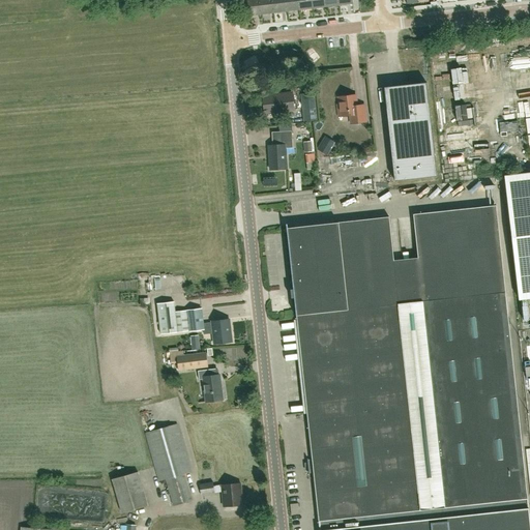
[(259,0),(245,0),(247,17),(261,15),(259,0)]
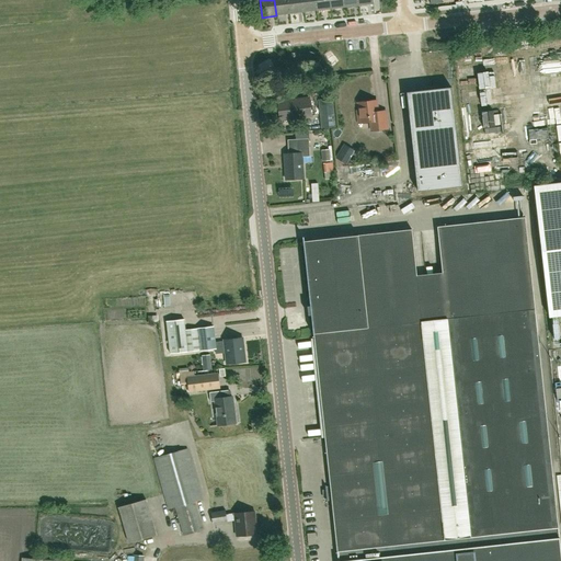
[(290,14),(288,0),(274,0),(276,15),(290,14)]
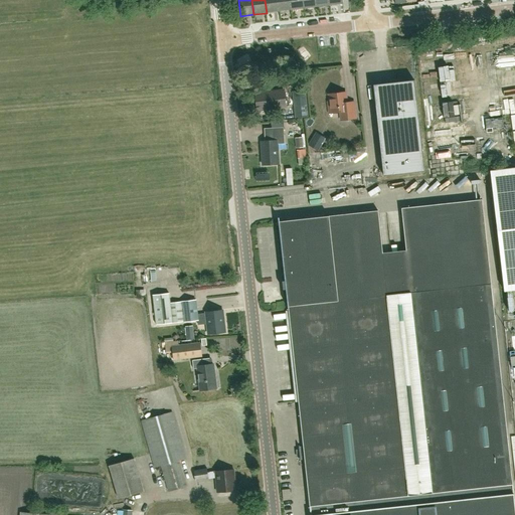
[(279,11),(277,0),(265,0),(267,13),(279,11)]
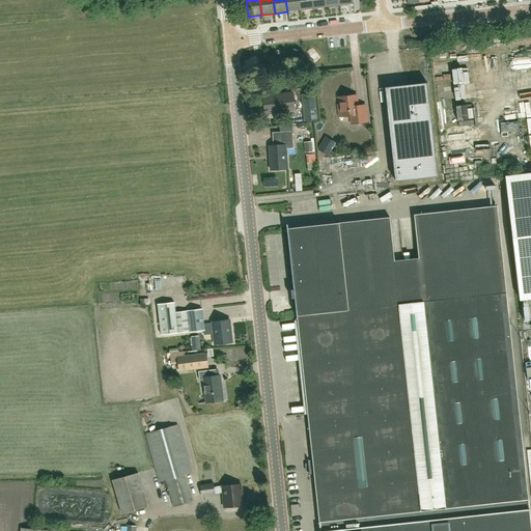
[(299,0),(285,0),(287,11),(301,10),(299,0)]
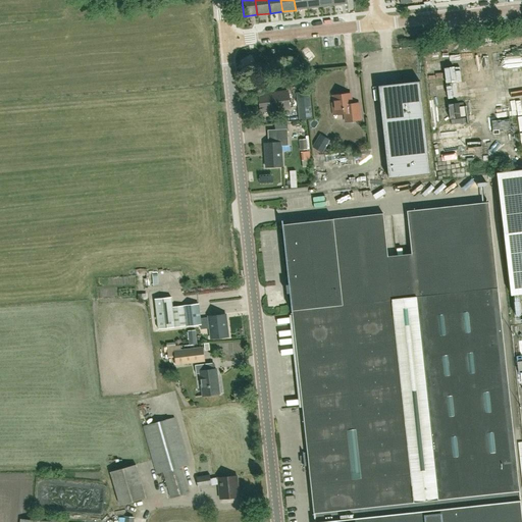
[(308,8),(307,0),(294,0),(296,10),(308,8)]
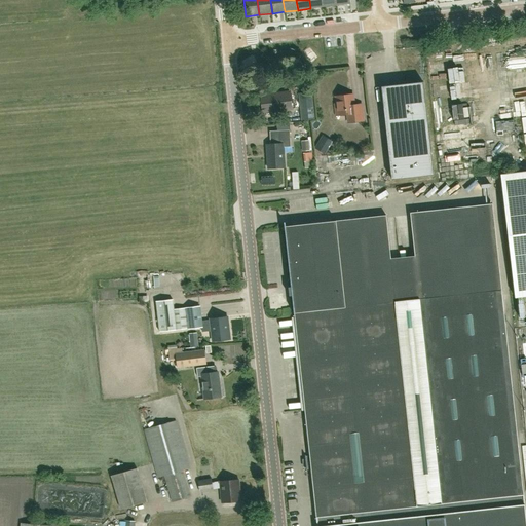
[(324,7),(323,0),(309,0),(310,8),(324,7)]
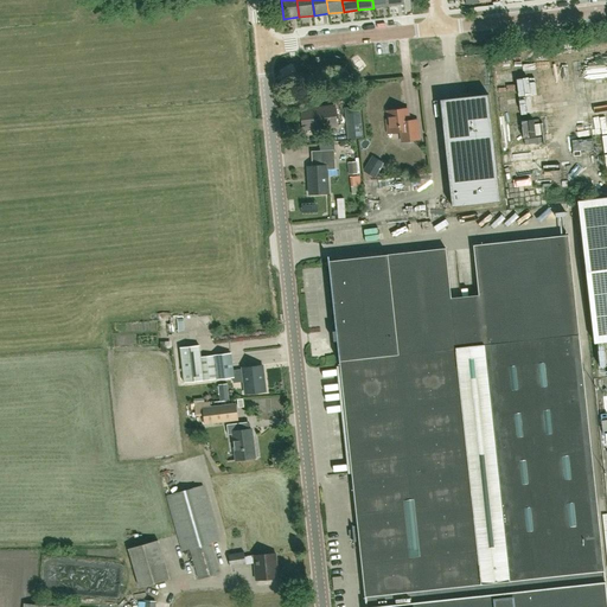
[(440,100),(452,208),(500,202),(489,95),(440,100)]
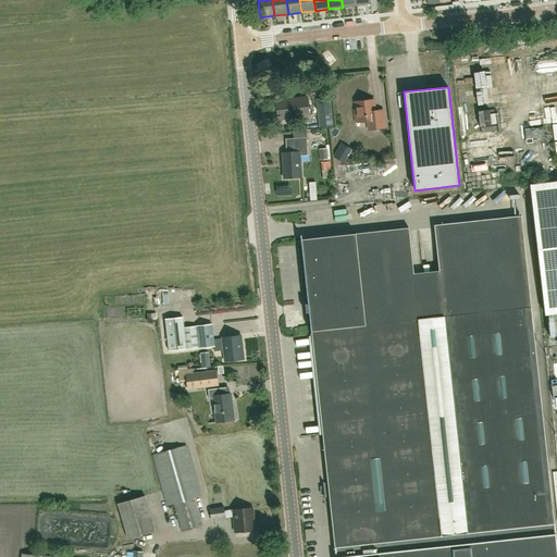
[(319,128),(333,126),(330,97),(316,99),(319,128)]
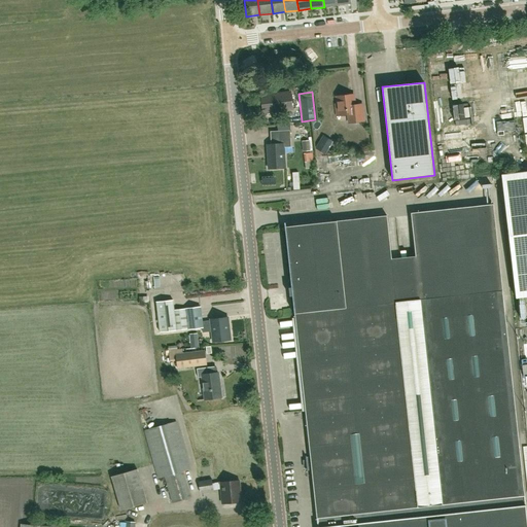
[(264,113),(292,110),(290,93),(261,96),(264,113)]
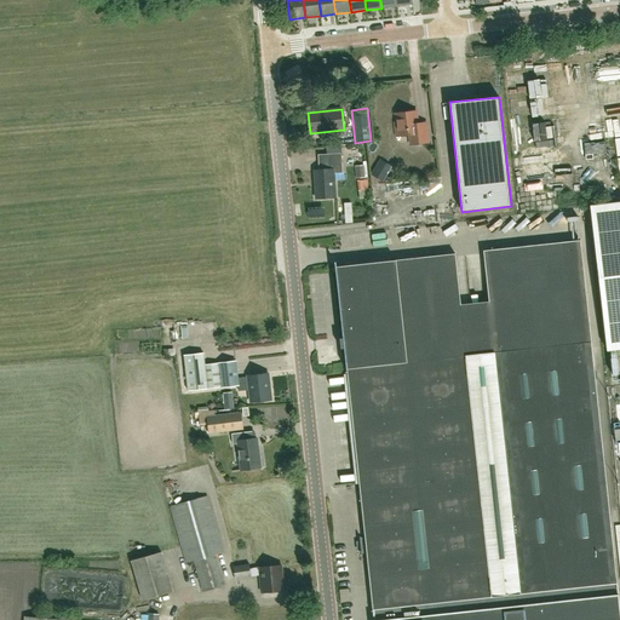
[(397,122),(395,122),(397,136),(408,135),(409,144),(414,144),(428,143),(426,126),(425,121),(417,122),(415,112),(396,113),(397,122)]
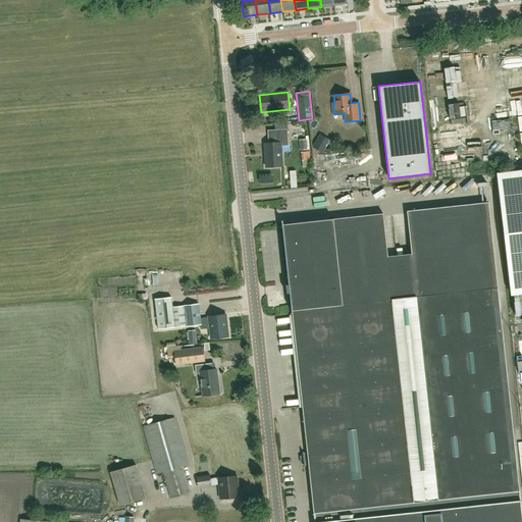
[(281,146),(288,145),(286,131),(269,132),(270,144),(264,144),(266,167),(282,166),(281,146)]
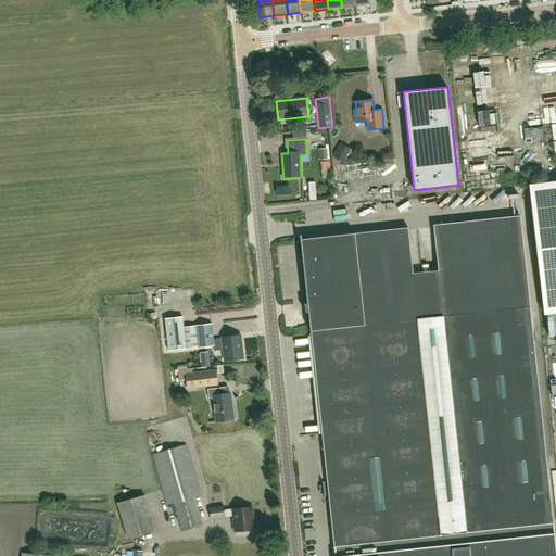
[(327,159),(329,159),(328,149),(326,149),(318,149),(319,160),(327,160),(327,159)]
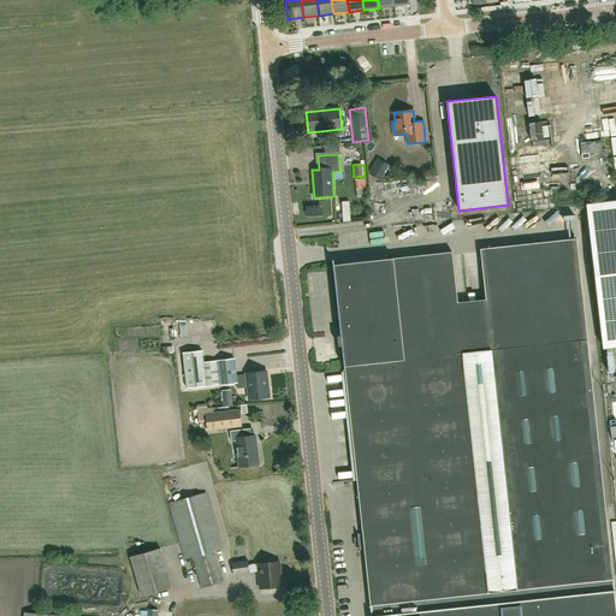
[(373,166),(368,173),(380,181),(385,173),(373,166)]
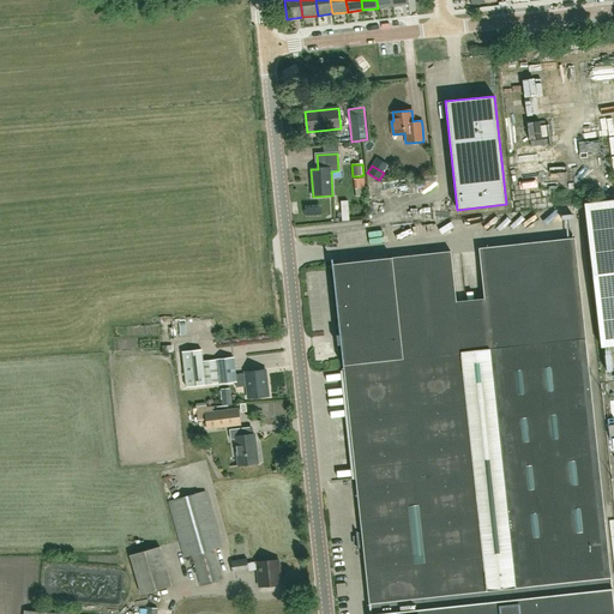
[(613,200),(584,205),(602,348),(613,345),(613,200)]
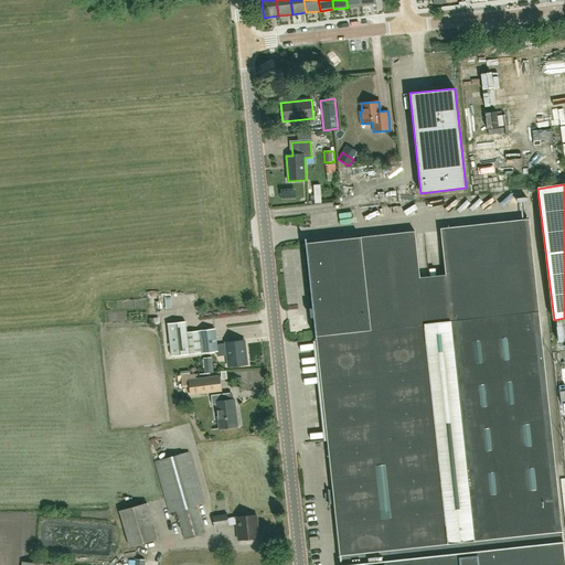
[(340,564),(564,564),(564,557),(529,220),(440,228),(446,278),(420,281),(415,232),(306,243),(311,292),(321,390),(322,390),(333,490),(328,490),(329,504),(334,504),(340,564)]
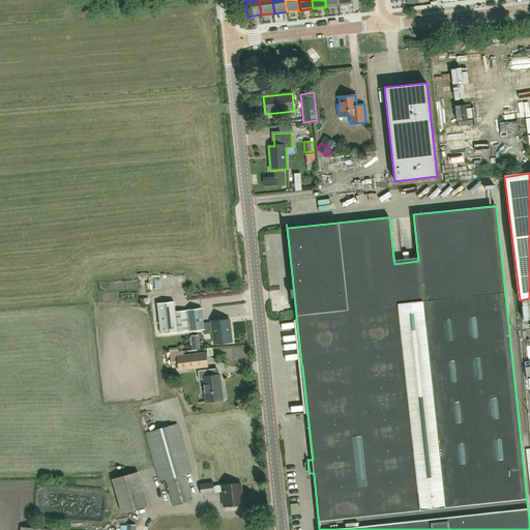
[(211,322),(203,323),(202,308),(187,311),(174,312),(173,302),(156,304),(160,335),(189,331),(189,330),(203,328),(204,334),(212,333),(214,344),(232,342),(229,320),(211,321),(211,322)]
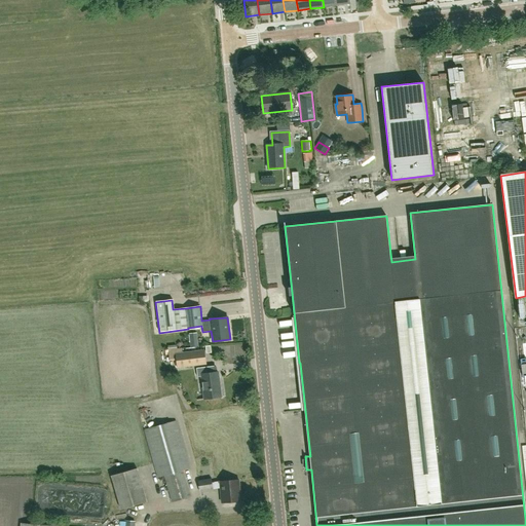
[(170,361),(176,361),(177,368),(205,364),(203,349),(183,352),(182,348),(167,349),(170,361)]
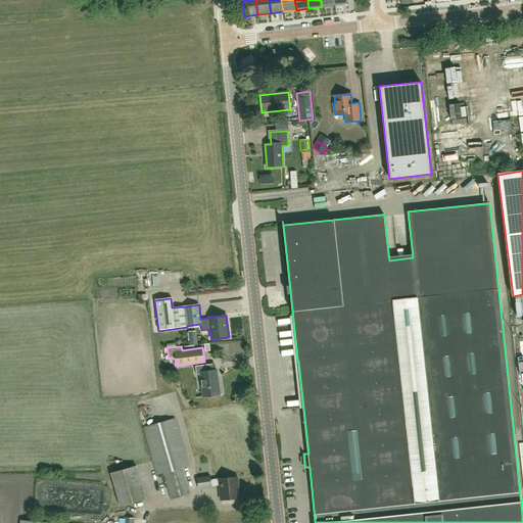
[(300,403),(294,346),(282,348),(283,357),(286,387),(288,405),(300,403)]
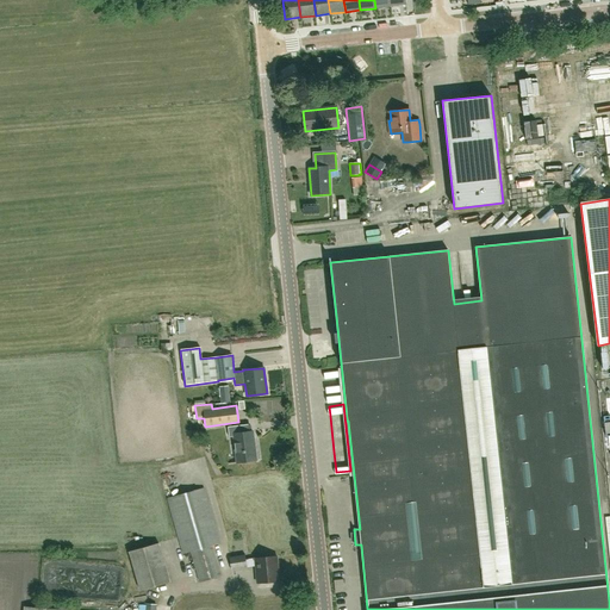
[(253,440),(254,440),(253,431),(232,434),(236,462),(255,460),(253,440)]
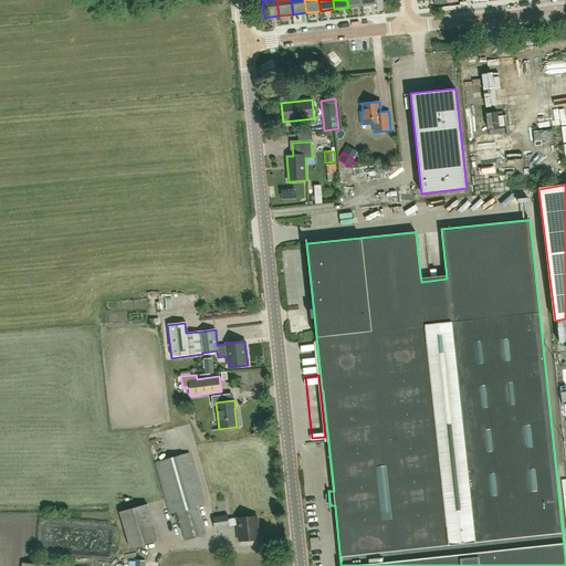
[(185,541),(205,535),(196,506),(203,504),(189,453),(155,462),(169,514),(177,512),(185,541)]
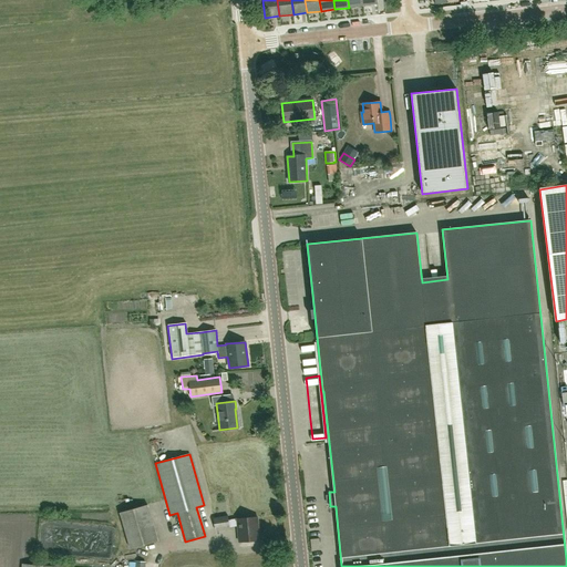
[(130,549),(158,542),(147,505),(120,513),(130,549)]
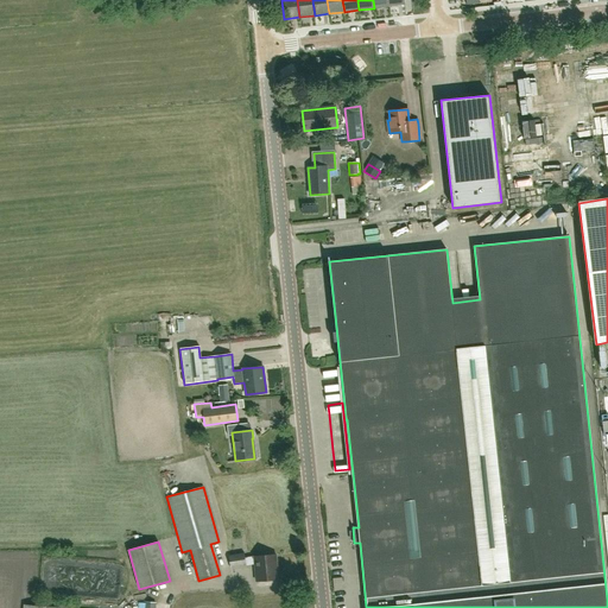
[(253,557),(253,556),(245,557),(245,553),(228,556),(230,569),(246,565),(246,561),(254,559),(257,582),(278,580),(276,555),(253,557)]
